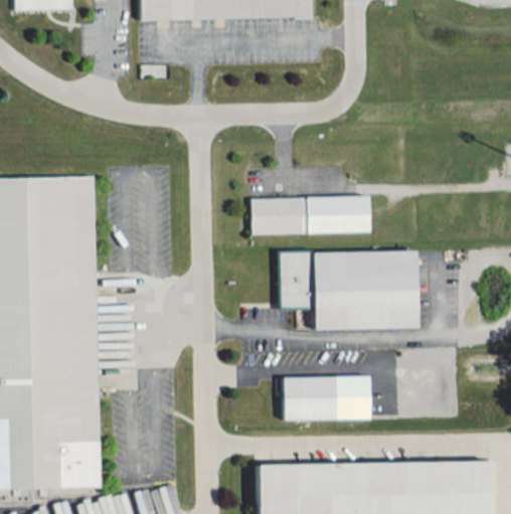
[(71,0),(15,0),(15,9),(72,8),(71,0)]
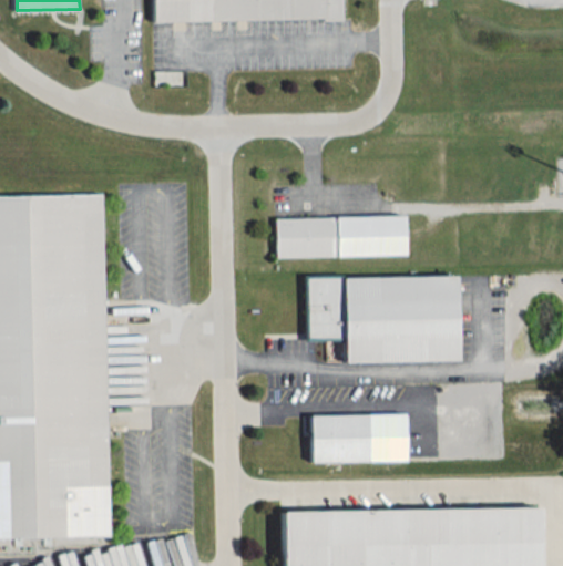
[(155,0),(345,0),(346,20),(325,20),(325,18),(155,22),(155,0)]
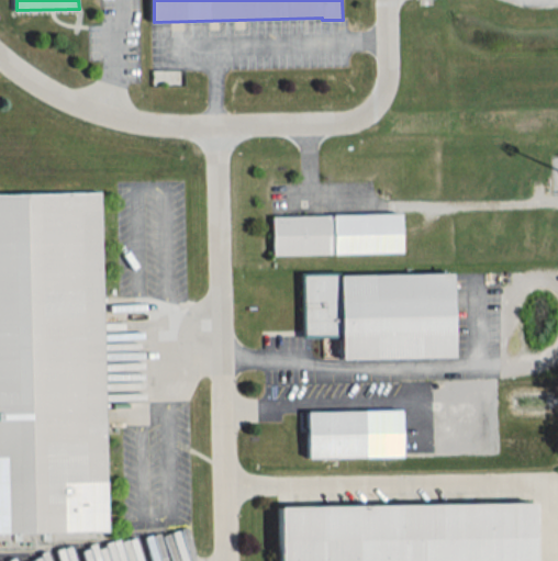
[(0,534),(110,531),(103,191),(0,192),(0,534)]
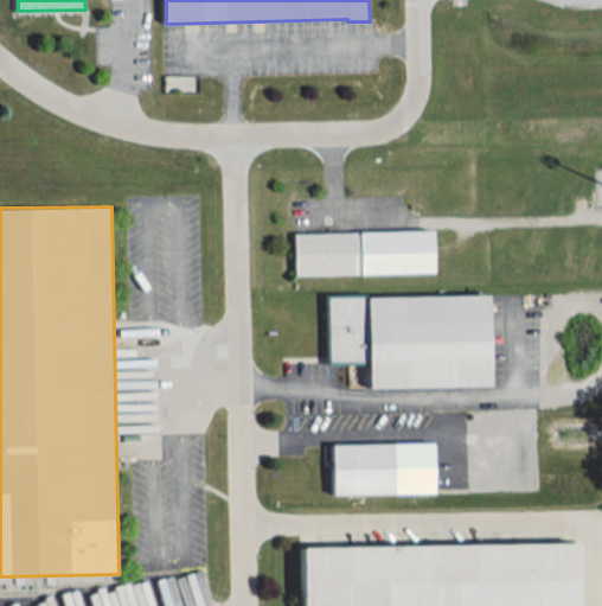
[(296,234),(434,230),(435,273),(296,276),(296,234)]
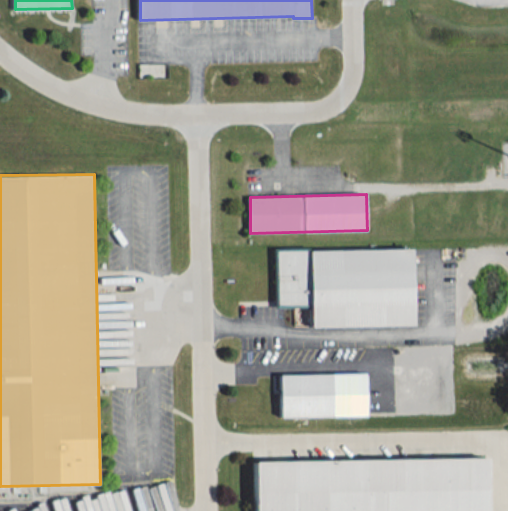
[(278,251),(413,249),(415,325),(313,326),(312,304),(279,305),(278,251)]
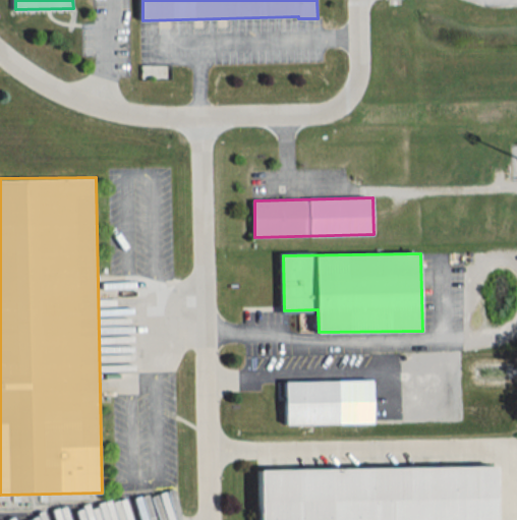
[(286,382),(287,425),(374,423),(372,381),(286,382)]
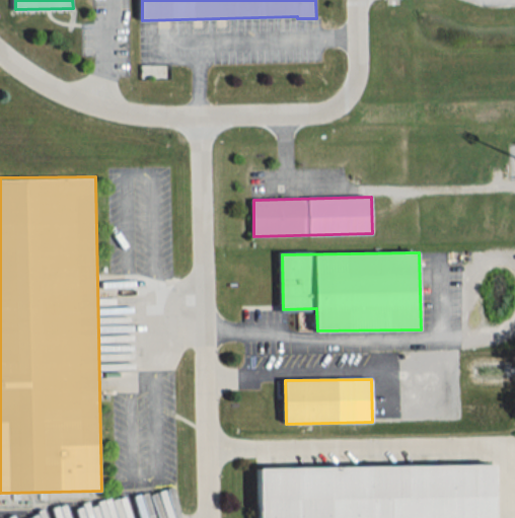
[(260,517),(260,468),(495,463),(496,517),(260,517)]
